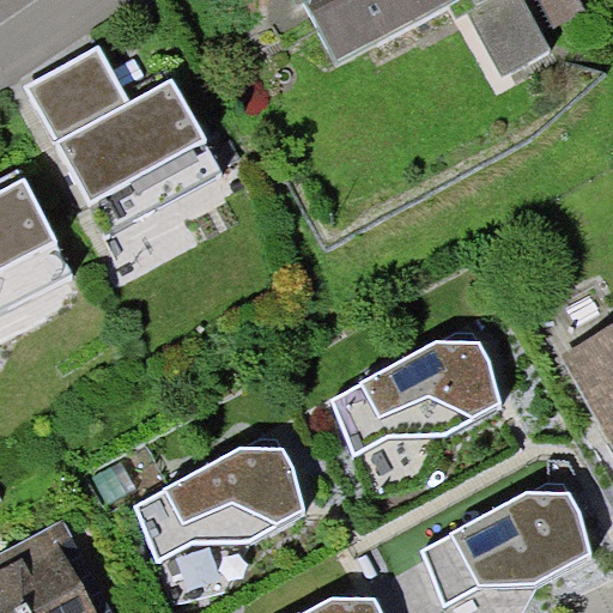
[(298,0),(326,52),(366,30),(375,46),(461,0),(468,0),(474,11),(495,0),(298,0)]
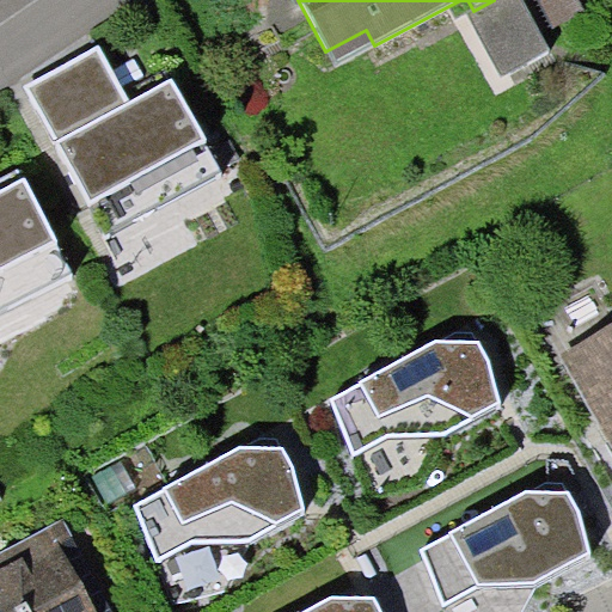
[(130,101),(98,44),(25,85),(57,142),(130,101)]
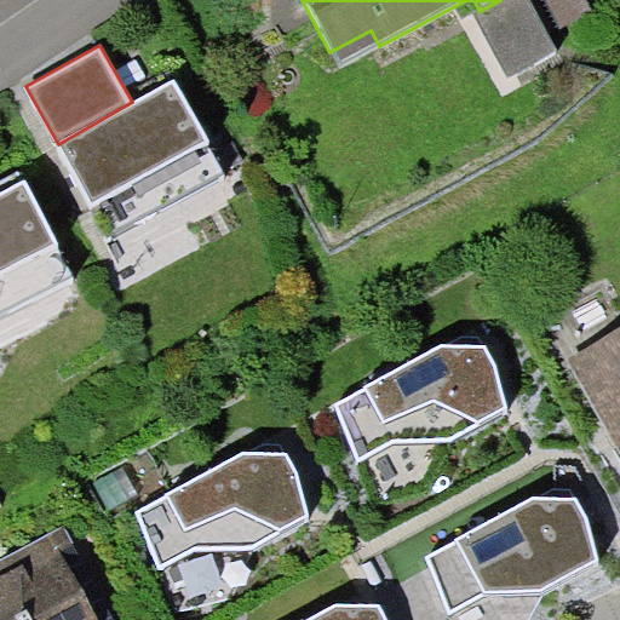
[(58,144),(56,144),(109,239),(227,172),(174,79),(132,102),(58,144)]
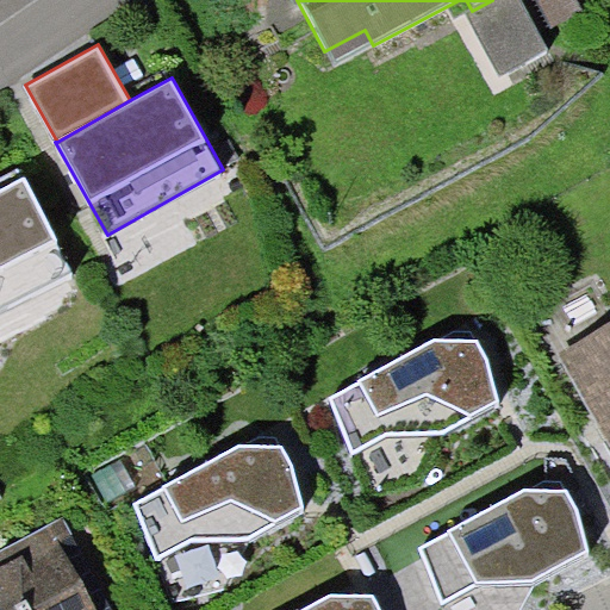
[(0,309),(74,272),(25,176),(0,188),(0,309)]
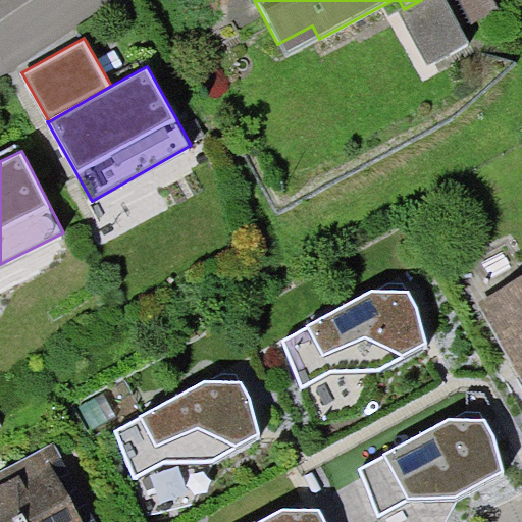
[(521,286),(481,310),(521,379),(521,378),(521,286)]
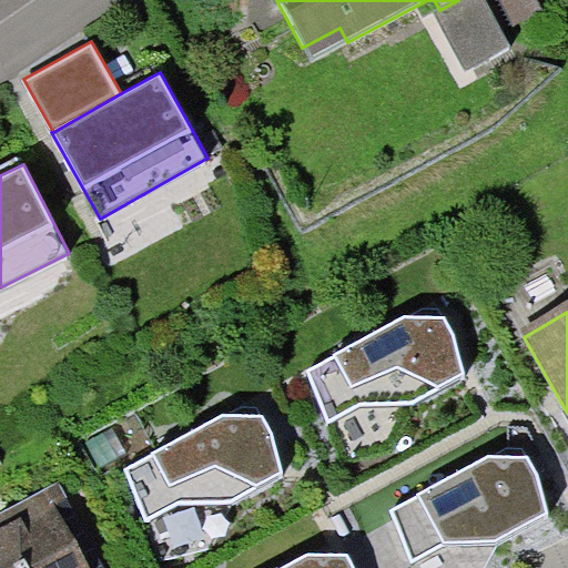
[(337,355),(306,369),(328,421),(355,405),(413,402),(464,372),(454,333),(442,314),(405,314),(334,352),(337,355)]
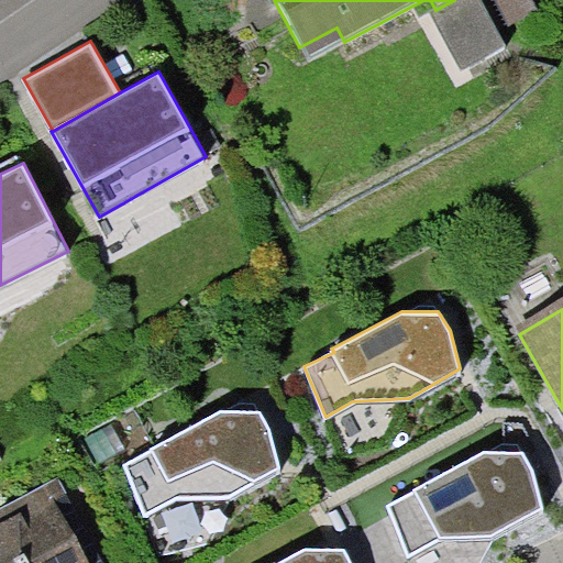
[(153,450),(124,465),(144,516),(174,499),(230,497),(282,467),(272,428),(262,411),(220,410),(151,446),(153,450)]
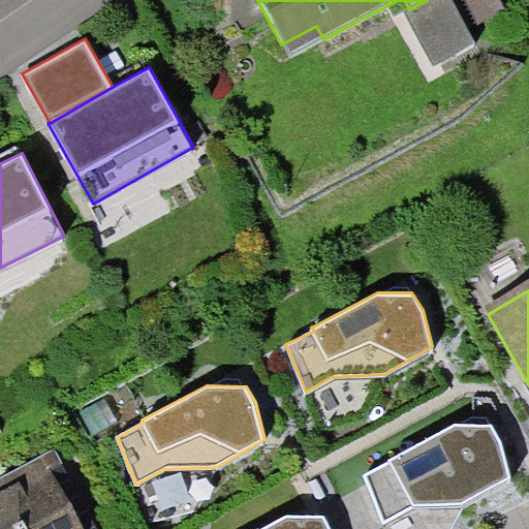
[(391,462),(364,474),(383,522),(414,505),(464,506),(511,483),(503,441),(491,424),(456,423),(389,459),(391,462)]
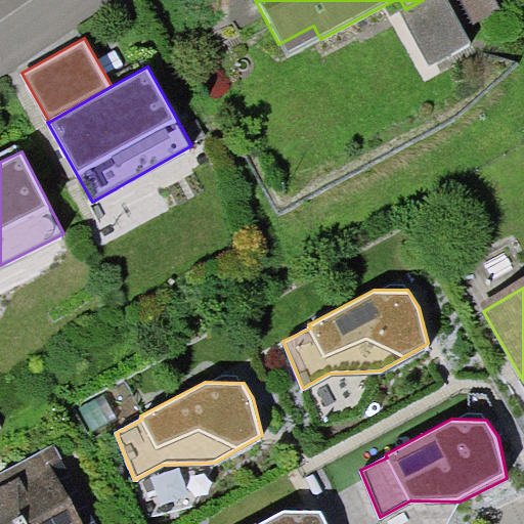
[(0,523),(80,523),(49,466),(0,491),(0,523)]
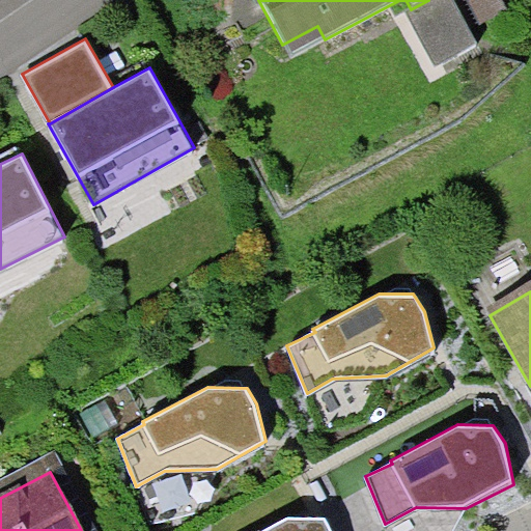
[(332,530),(324,516),(287,515),(259,530),(332,530)]
